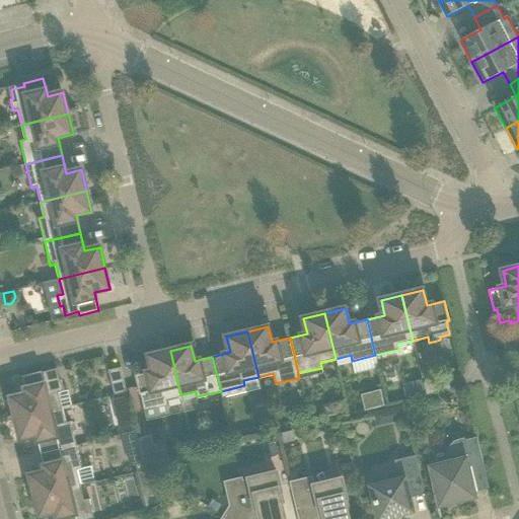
[(180,395),(170,351),(149,356),(153,371),(135,375),(139,393),(142,392),(146,405),(155,403),(156,406),(167,403),(165,398),(180,395)]
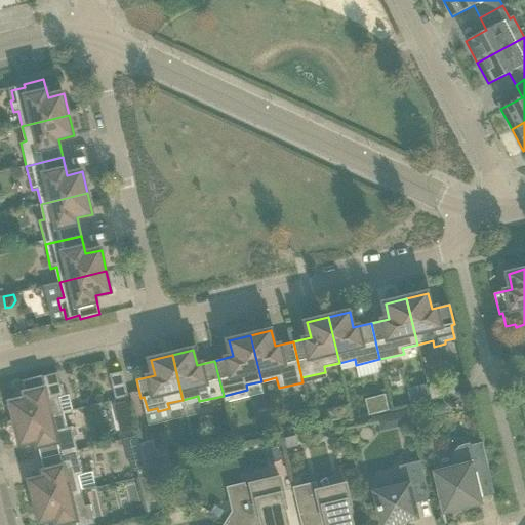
[(524,363),(512,367),(515,379),(524,376),(524,363)]
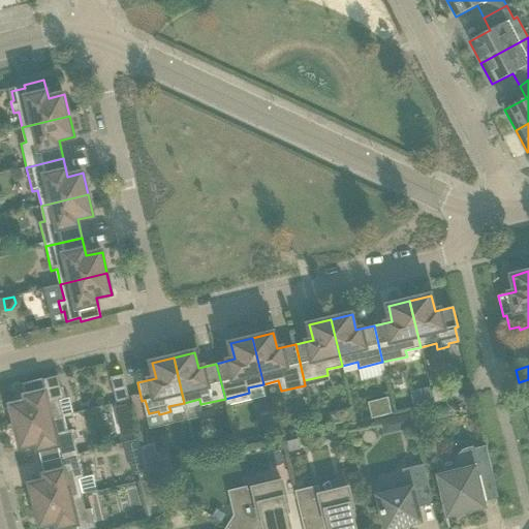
[(111,379),(117,402),(129,399),(123,375),(111,379)]
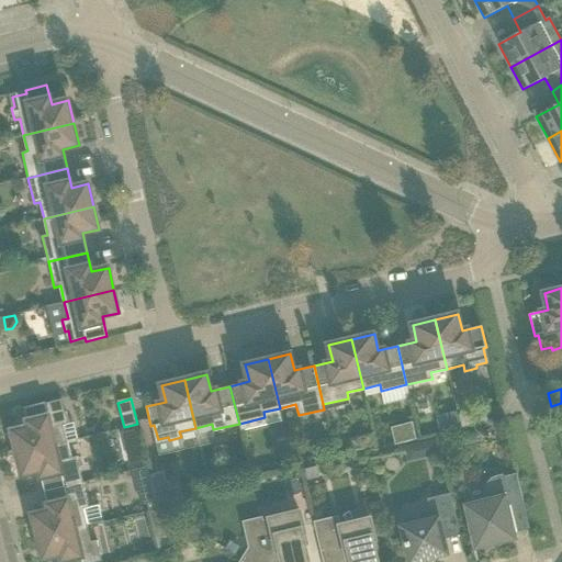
[(18,453),(67,441),(63,425),(69,424),(66,412),(63,413),(60,403),(46,406),(45,403),(24,407),(29,427),(12,430),(18,453)]
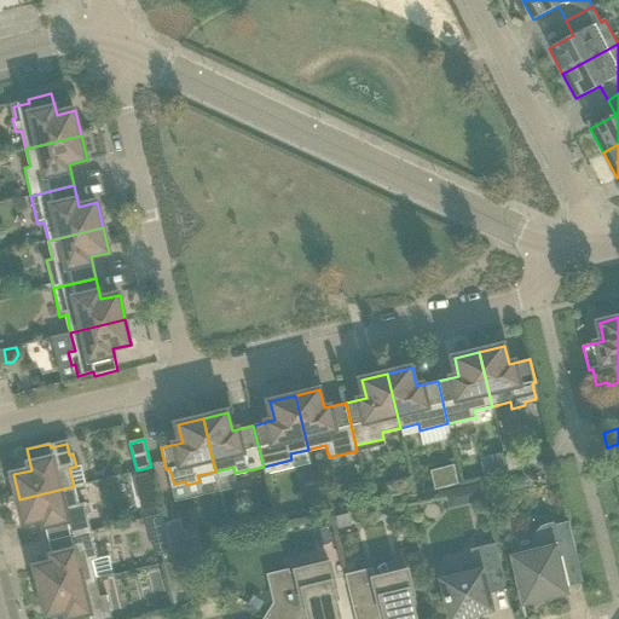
[(538,464),(534,450),(504,457),(508,472),(538,464)]
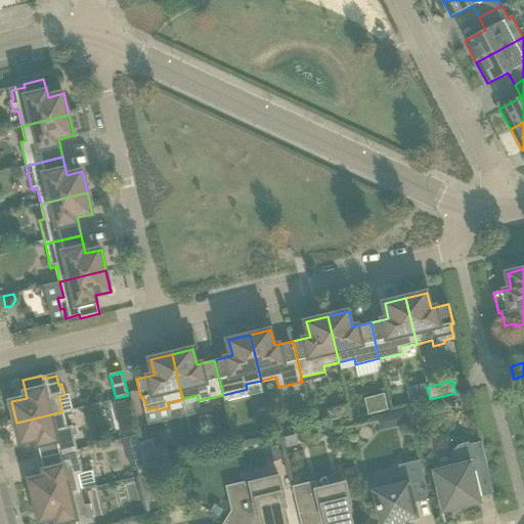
[(126,400),(113,403),(120,433),(132,430),(126,400)]
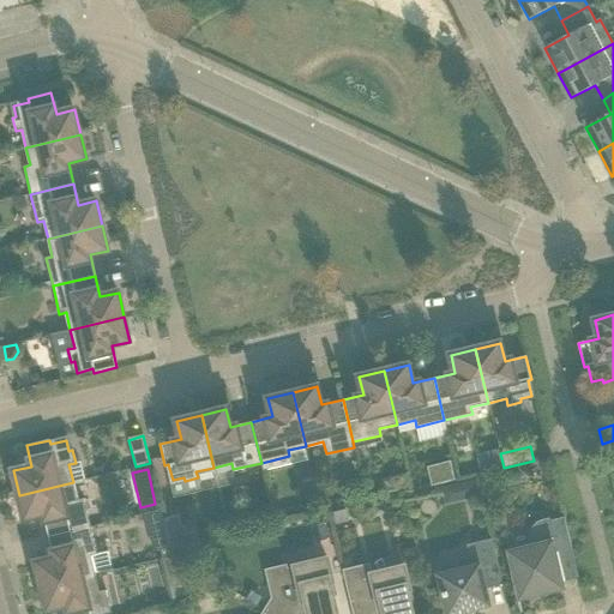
[(474,479),(441,487),(444,495),(457,492),(467,499),(479,497),(474,479)]
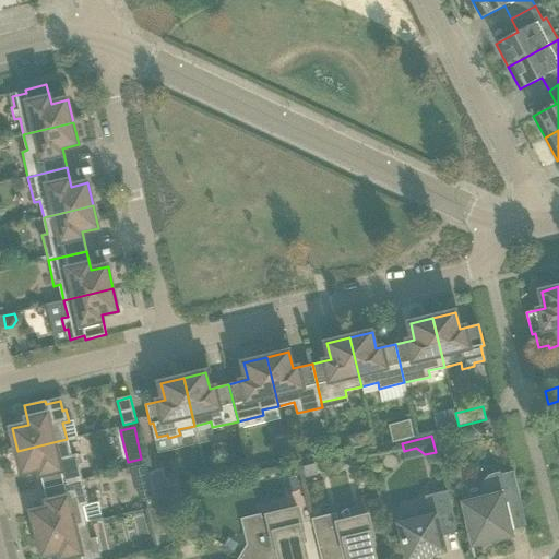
[(67,439),(18,451),(23,474),(39,470),(44,489),(82,479),(76,454),(70,455),(67,439)]
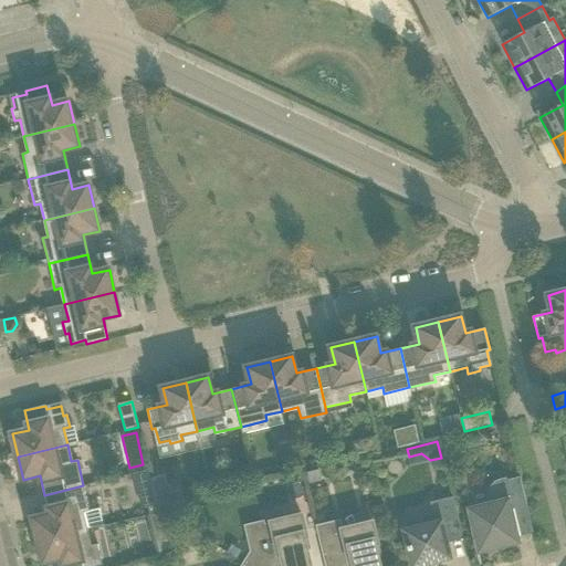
[(148,470),(133,473),(135,482),(150,478),(148,470)]
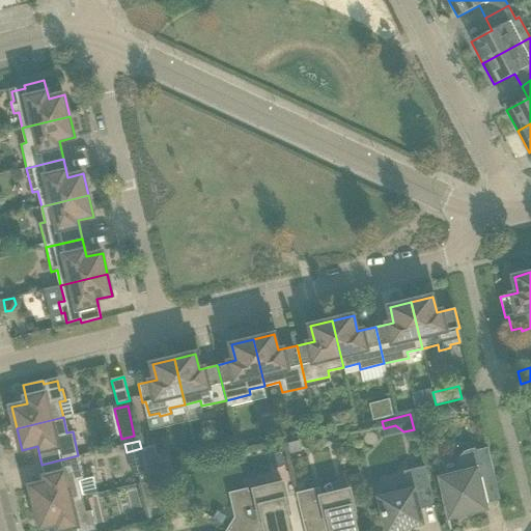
[(299,441),(287,443),(290,454),(301,451),(299,441)]
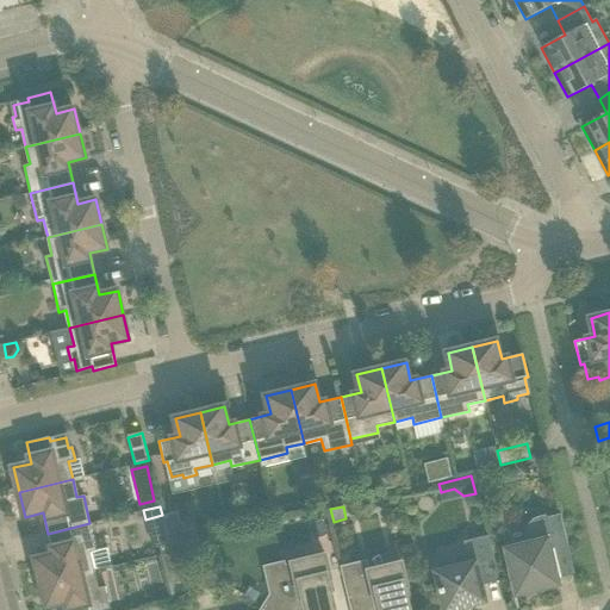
[(176,512),(162,515),(169,545),(170,545),(198,537),(194,523),(186,524),(179,522),(176,512)]
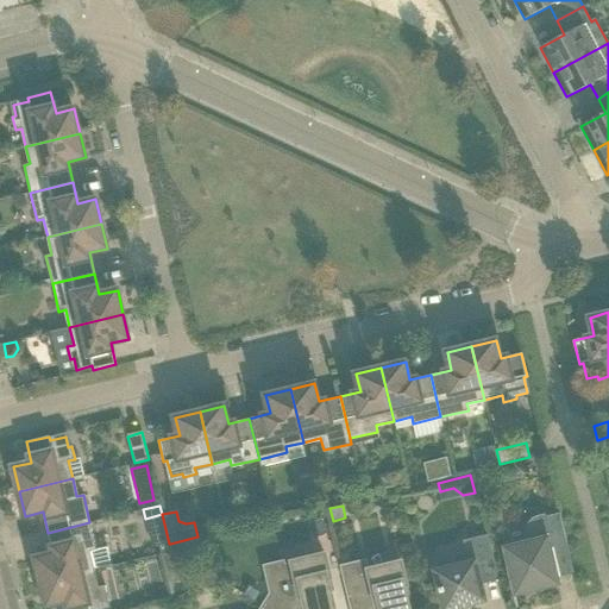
[(548,548),(567,545),(559,513),(538,518),(535,519),(533,520),(531,522),(529,525),(528,527),(527,529),(527,532),(527,534),(529,542),(506,548),(516,592),(532,589),(533,591),(535,594),(538,594),(540,591),(542,590),(541,586),(557,583),(548,548)]
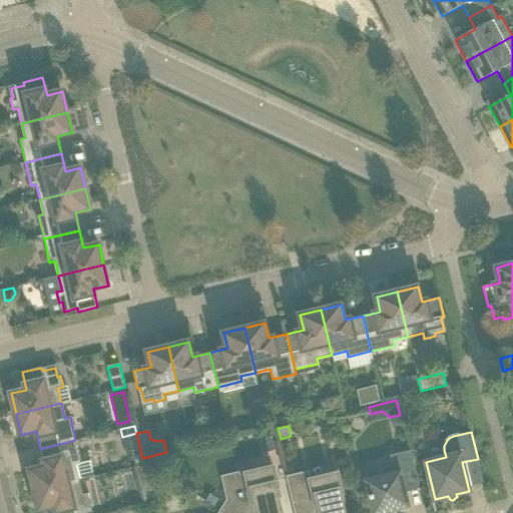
[(75,440),(40,449),(44,466),(29,470),(34,490),(79,479),(76,465),(81,463),(75,440)]
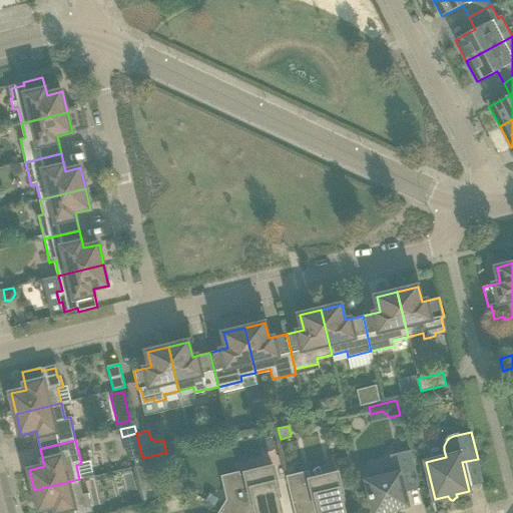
[(374,512),(392,512),(392,510),(409,506),(405,492),(420,489),(411,450),(390,455),(392,464),(385,465),(383,469),(384,477),(366,481),(374,512)]
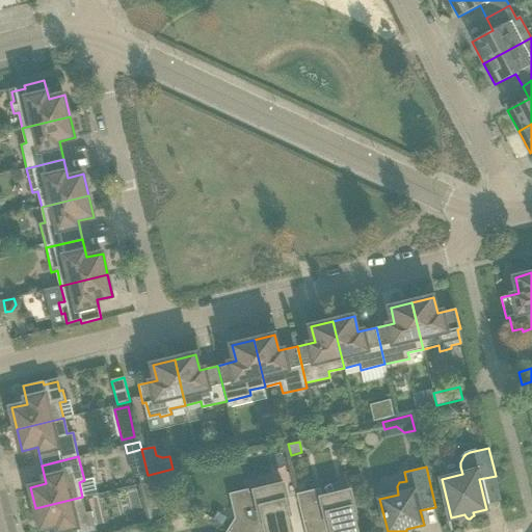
[(149,475),(147,479),(165,490),(173,469),(149,475)]
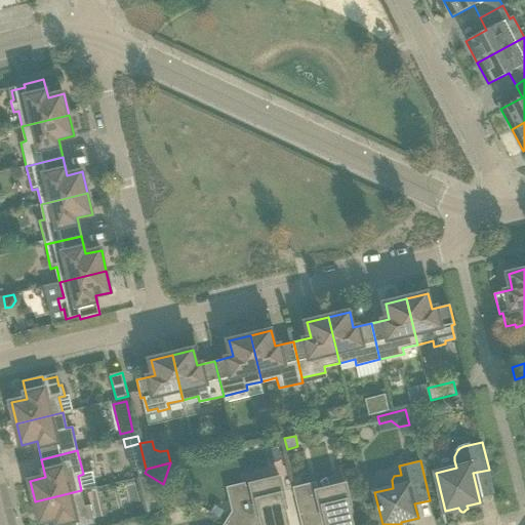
[(140,471),(137,471),(148,514),(165,486),(163,484),(145,473),(140,471)]
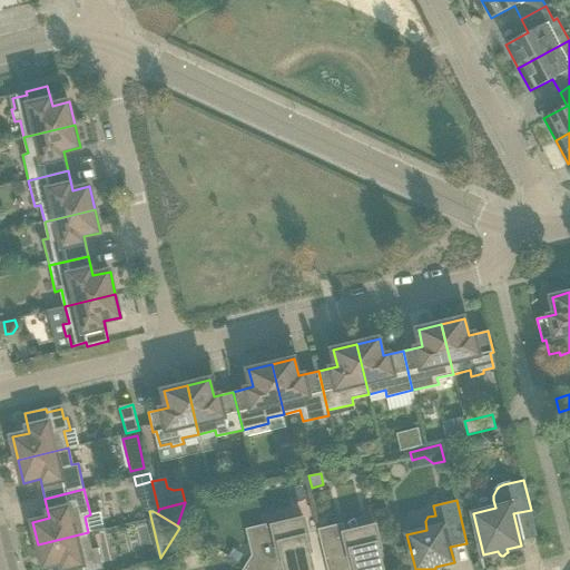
[(252,556),(245,567),(249,569),(276,569),(277,569),(287,567),(287,569),(311,569),(307,553),(312,552),(310,544),(306,530),(304,519),(266,528),(266,524),(246,529),(252,556)]
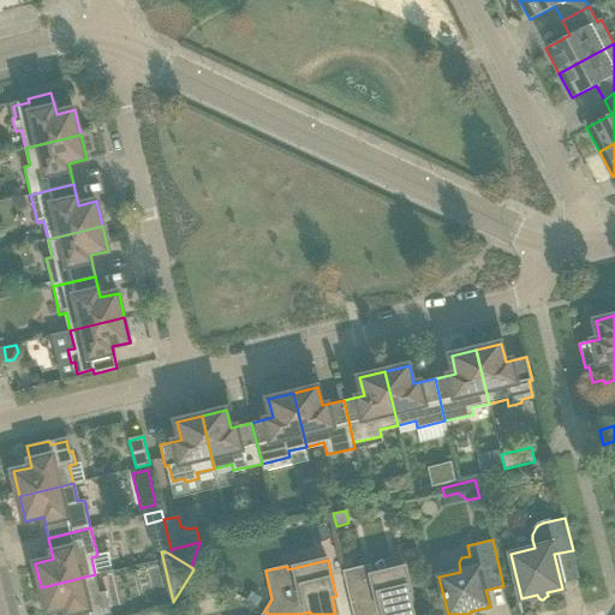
[(353,614),(411,614),(408,604),(413,603),(405,568),(368,577),(364,566),(344,571),(353,614)]
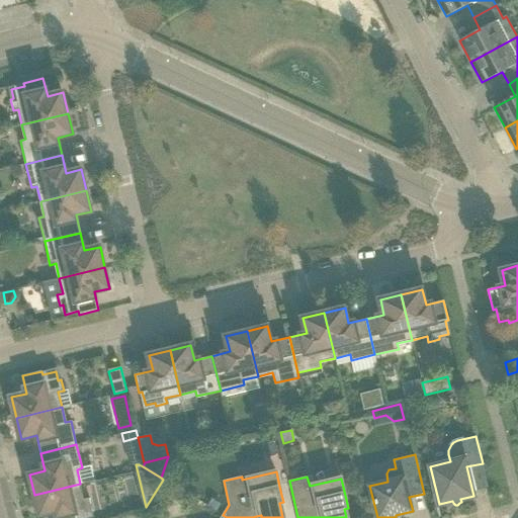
[(80,484),(34,495),(39,516),(55,512),(56,517),(93,517),(89,498),(84,499),(80,484)]
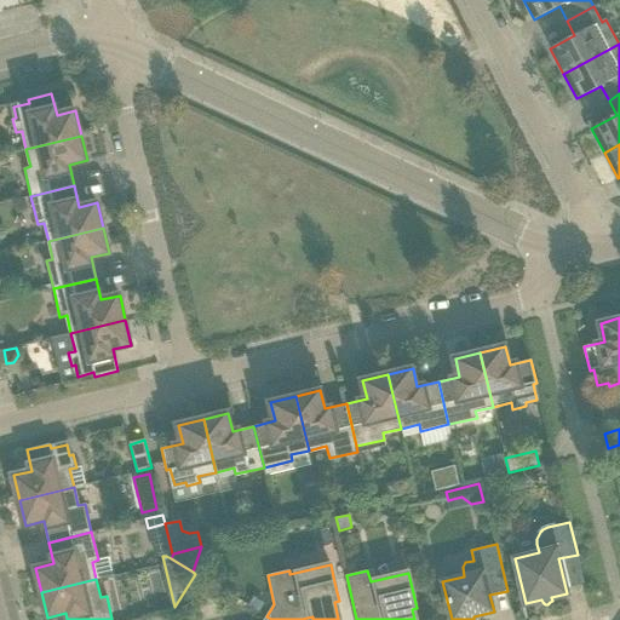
[(253,596),(248,606),(259,612),(264,603),(253,596)]
